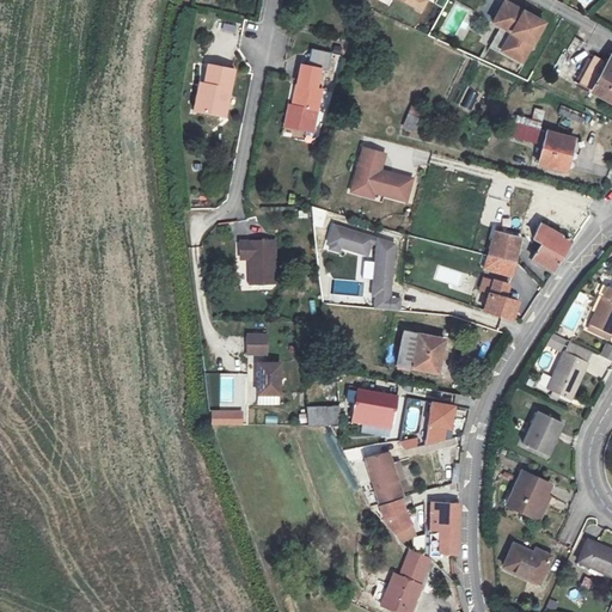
[(544,22),(505,0),(501,0),(490,22),(502,28),(503,26),(507,29),(496,49),(521,63),(544,22)]
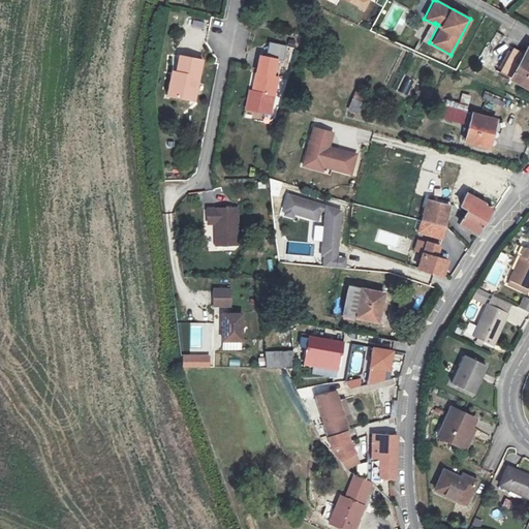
[(282,45),(263,41),(258,61),(260,61),(256,78),(277,83),(281,65),(277,64),(282,45)]
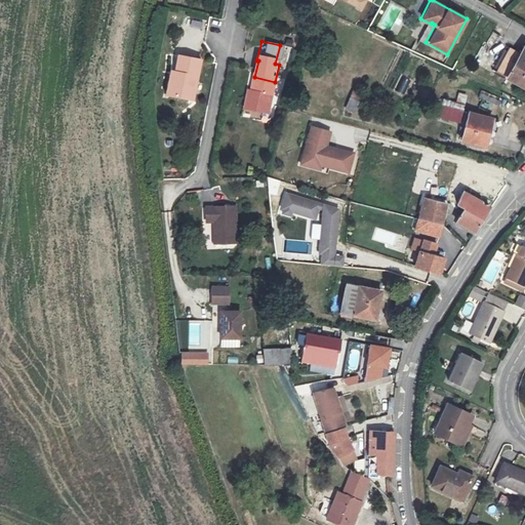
[(503,45),(489,72),(523,89),(524,85),(524,45),(519,42),(515,50),(503,45)]
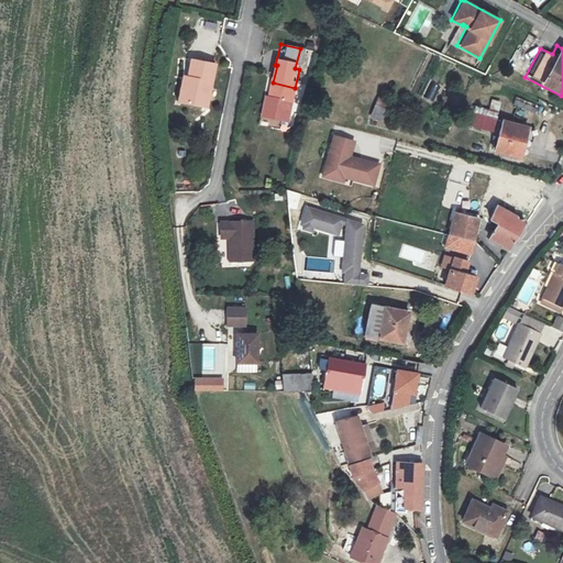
[(218,57),(194,53),(189,70),(192,72),(186,95),(206,100),(218,57)]
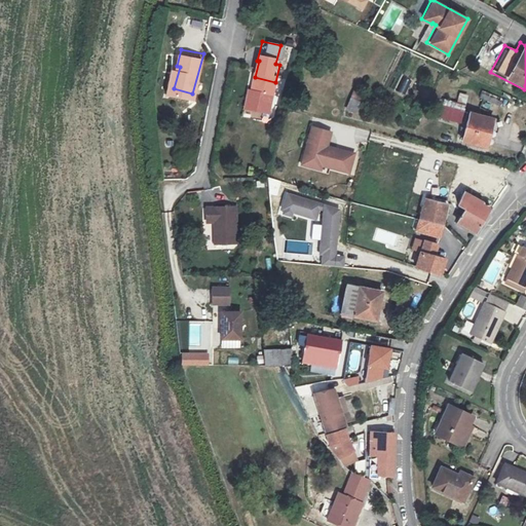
[(177,66),(174,65),(167,87),(174,88),(180,67),(177,66)]
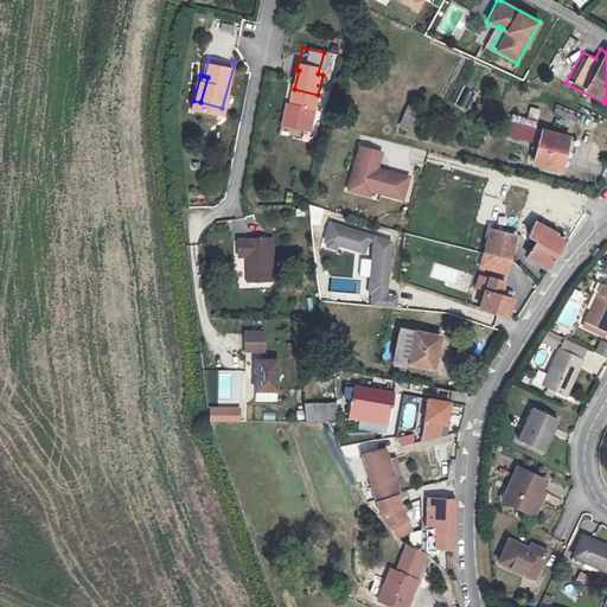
[(464,89),(457,106),(467,110),(475,95),(464,89)]
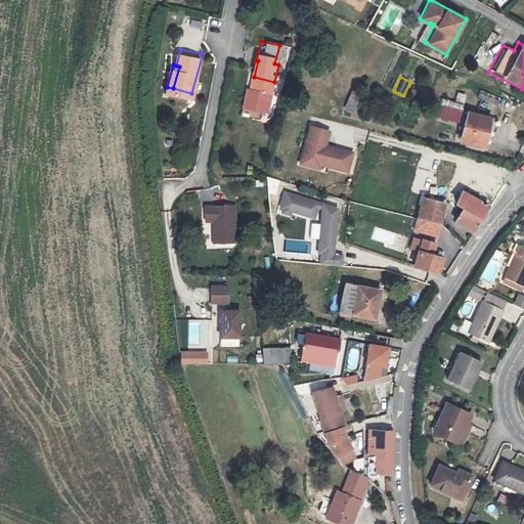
[(456,92),(454,101),(464,104),(466,95),(456,92)]
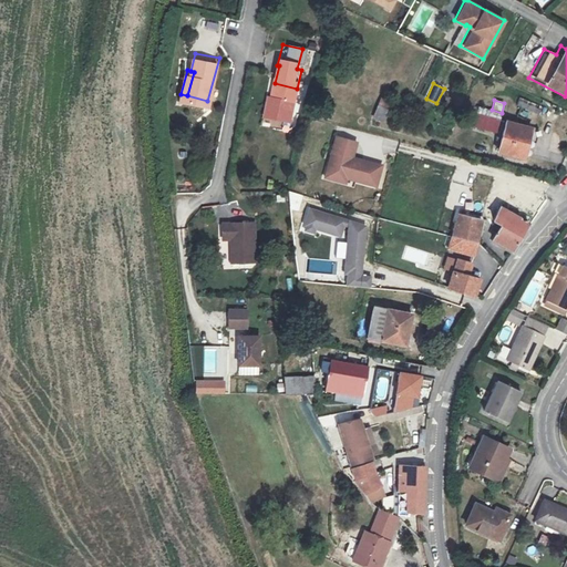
[(382,121),(387,103),(379,101),(374,120),(382,121)]
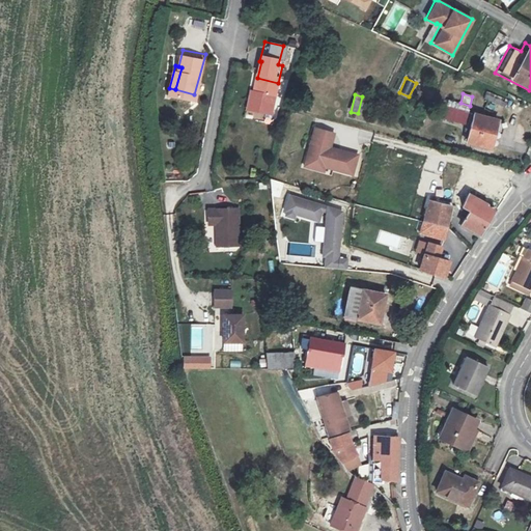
[(465,126),(469,106),(447,101),(442,120),(465,126)]
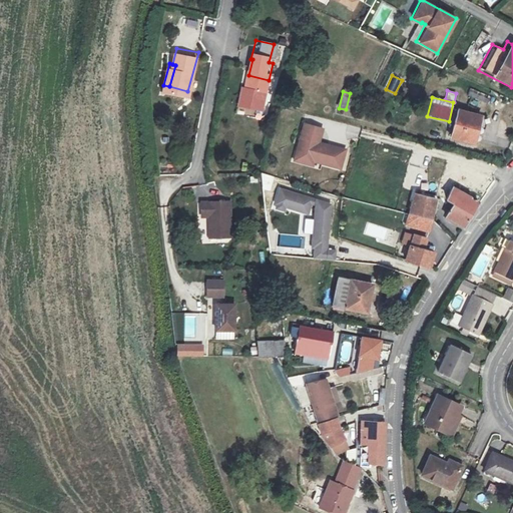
[(486,119),(462,109),(452,135),(475,145),(486,119)]
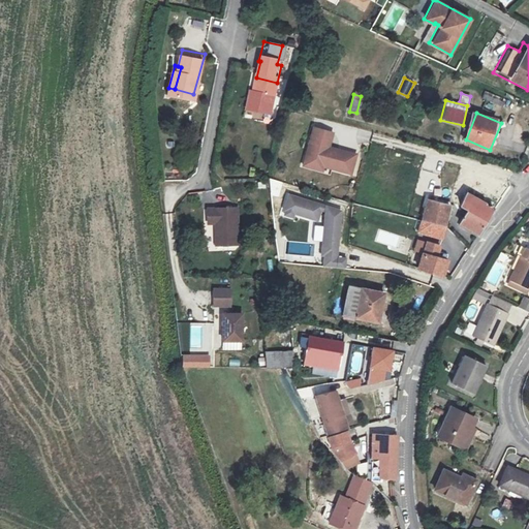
[(333,131),(310,126),(299,165),(321,170),(322,167),(350,175),(355,153),(329,146),(333,131)]
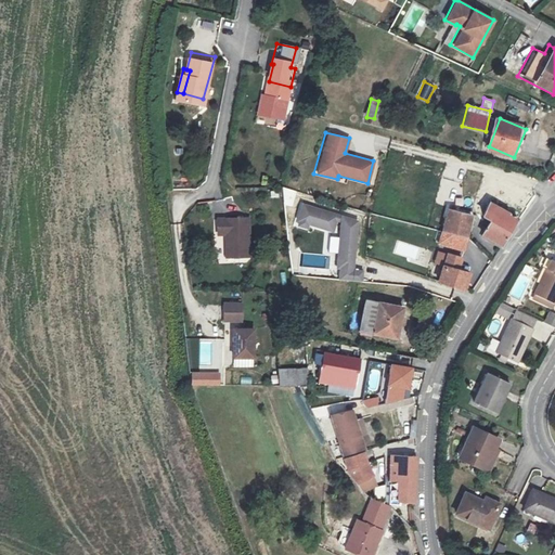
[(527,193),(502,183),(483,219),(491,222),(483,237),(503,246),(516,220),(518,222),(536,197),(527,193)]
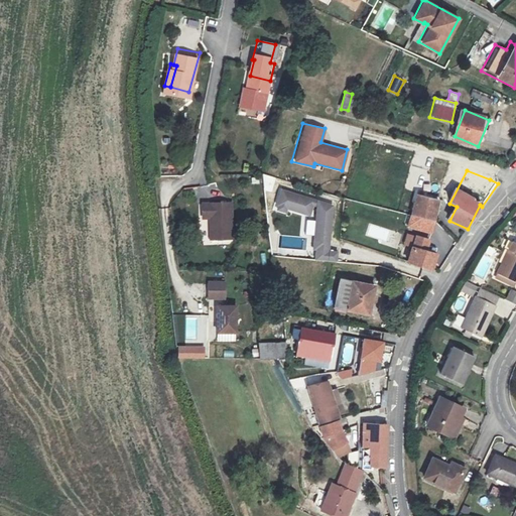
[(330,250),(334,200),(276,194),(274,213),(315,217),(311,260),(337,263),(338,251),(330,250)]
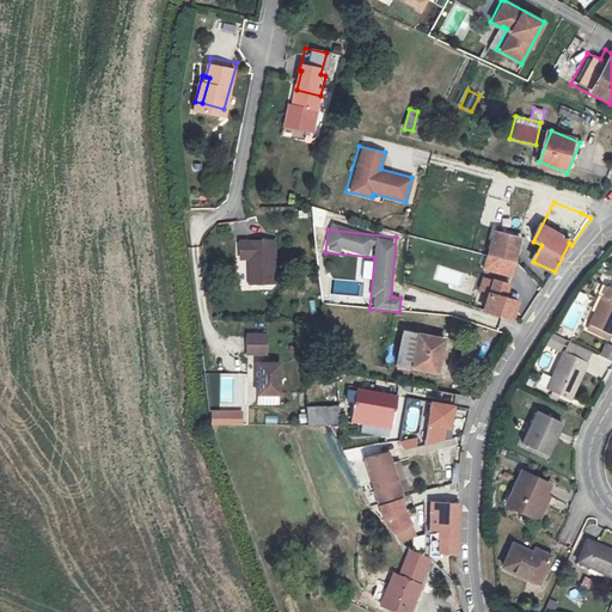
[(276,233),(240,233),(240,250),(249,250),(248,276),(275,277),(276,233)]
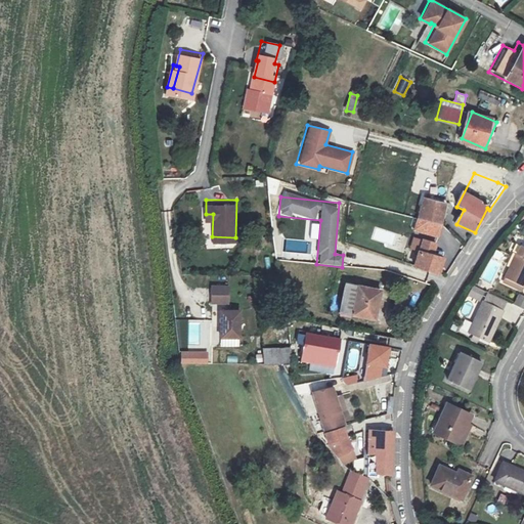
[(447,206),(424,200),(419,220),(441,226),(447,206)]
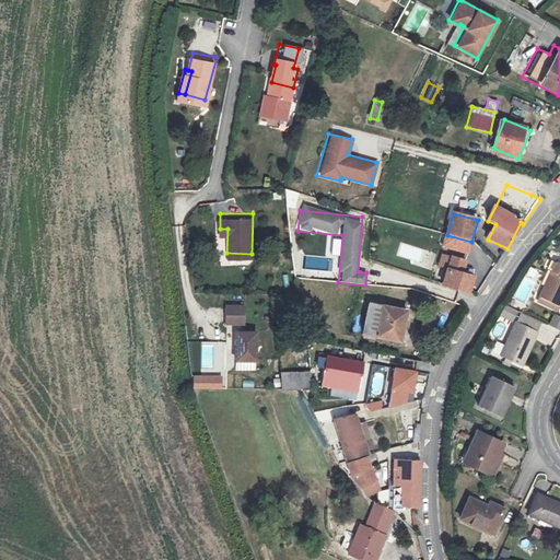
[(445,242),(444,247),(470,254),(474,242),(471,242),(447,235),(442,233),(440,241),(445,242)]
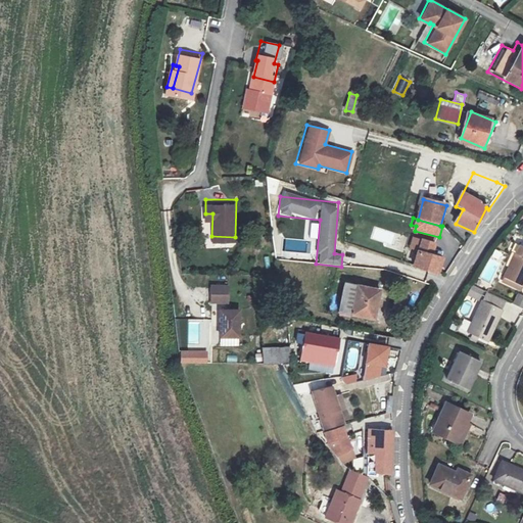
[(436,243),(422,238),(418,251),(414,267),(439,275),(444,258),(433,255),(436,243)]
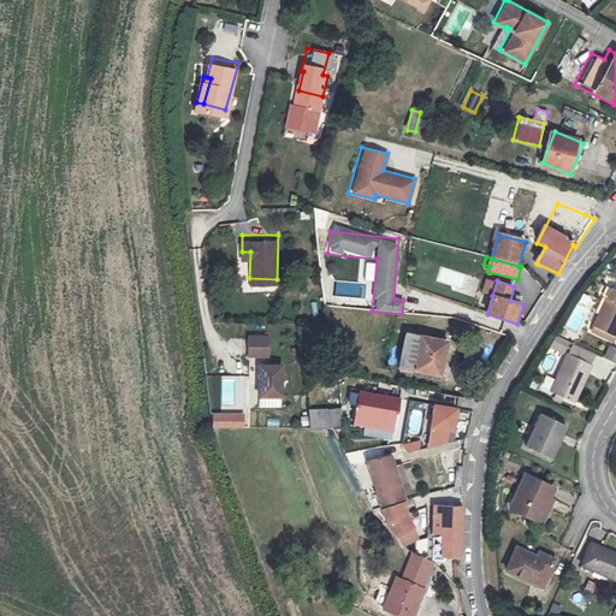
[(615,290),(610,288),(591,327),(615,339),(615,337),(615,290)]
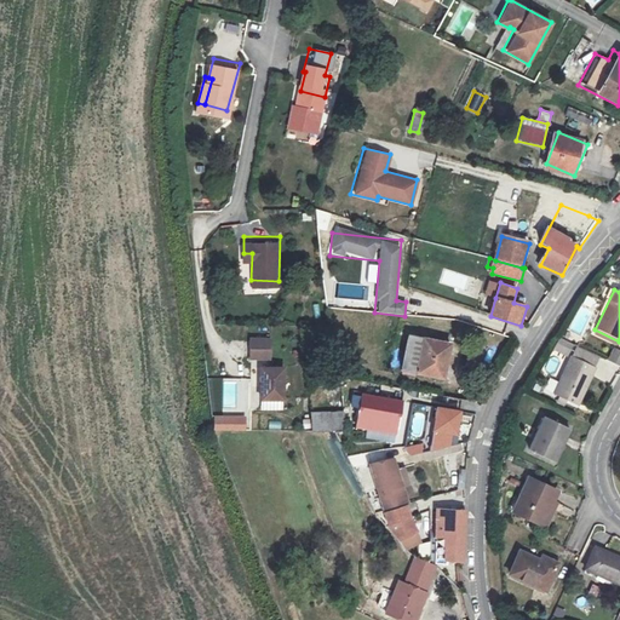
[(270,360),(270,337),(248,337),(248,360),(270,360)]
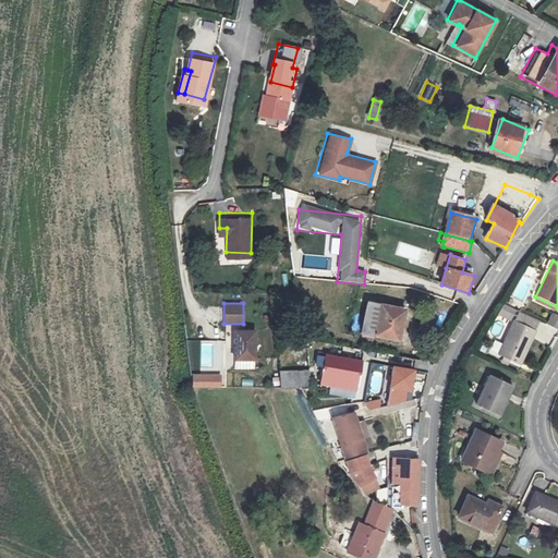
[(367,304),(362,336),(400,342),(405,312),(367,304)]
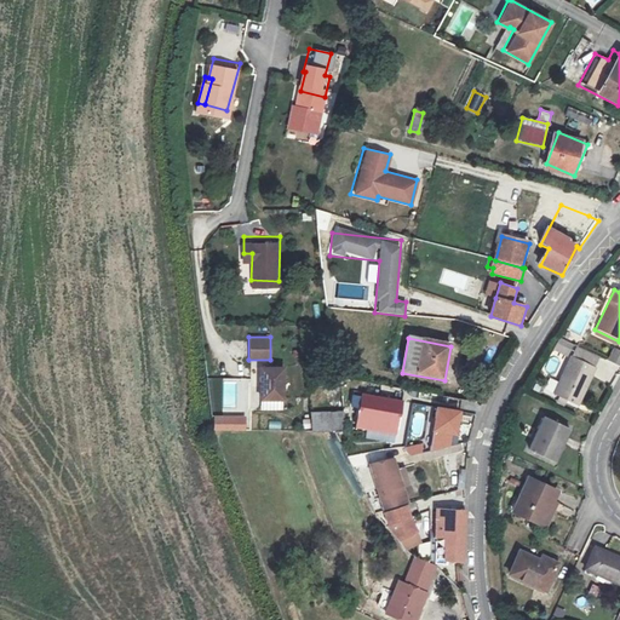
[(558,338),(554,350),(568,357),(573,344),(558,338)]
